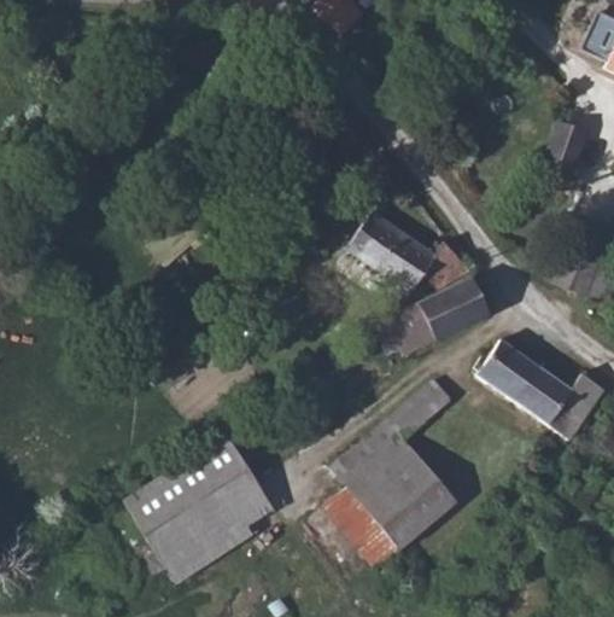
[(320,0),(314,7),(343,34),(363,13),(354,4),(356,0),(320,0)]
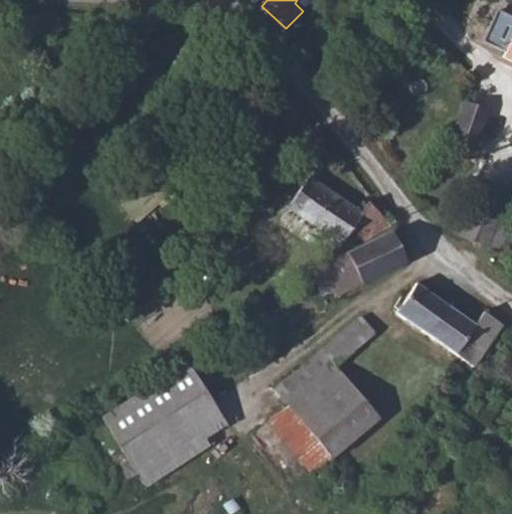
[(511,14),(500,9),(485,41),(508,51),(506,56),(511,58),(511,14)]
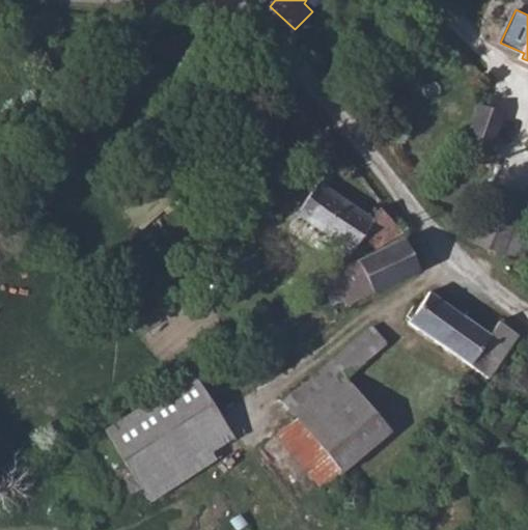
[(481,103),(467,144),(492,156),(507,112),(481,103)]
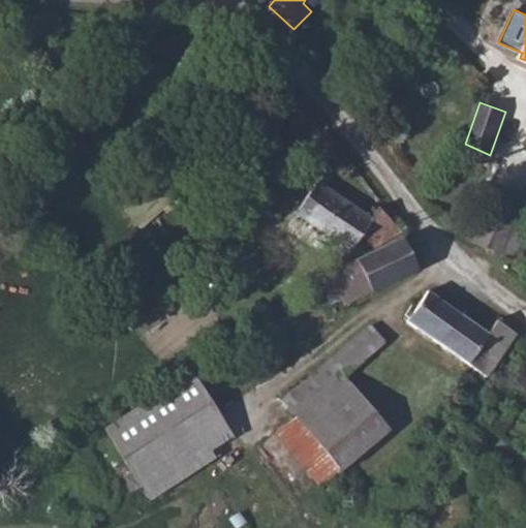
[(186,158),(198,173),(208,163),(195,150),(186,158)]
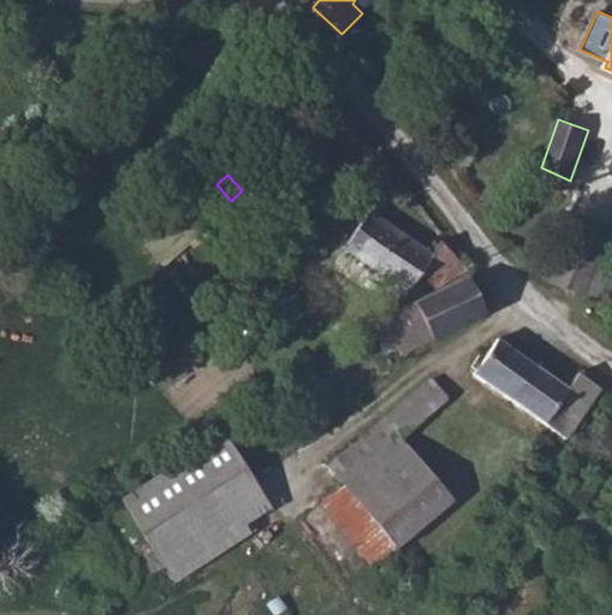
[(215,187),(205,197),(217,210),(230,203),(215,187)]
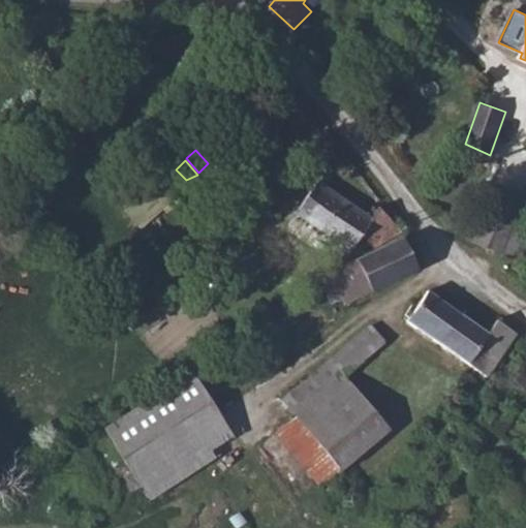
[(377,244),(404,230),(381,207),(372,218),(318,182),(299,213),(354,250),(364,237),(375,245),(377,244)]
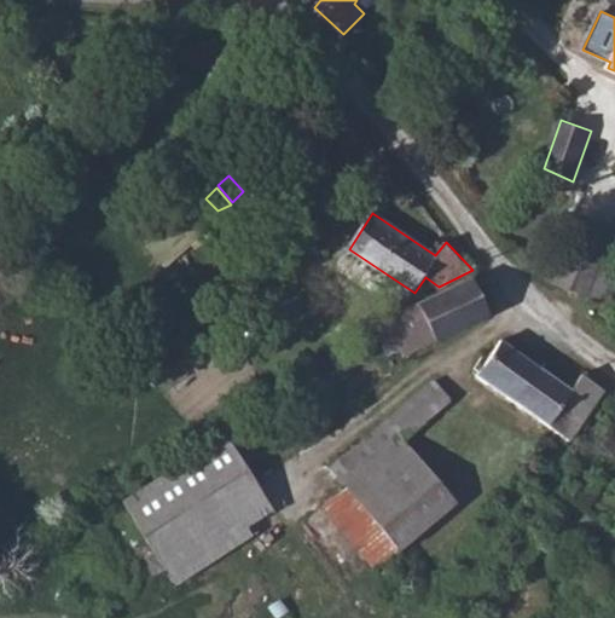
[(582,217),(570,247),(604,260),(614,232),(614,229),(582,217)]
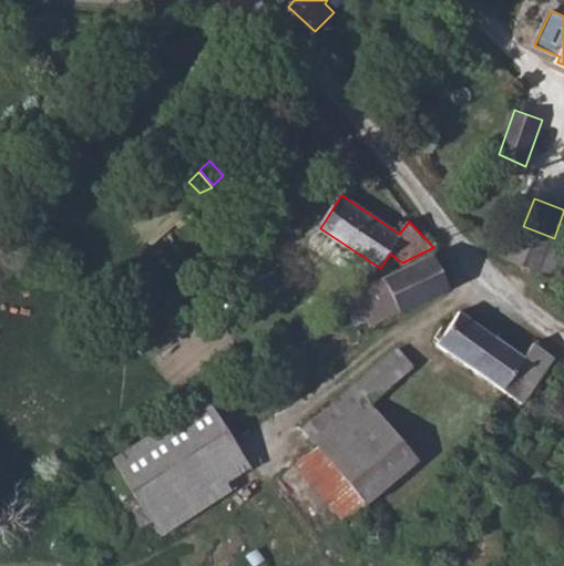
[(176,257),(181,253),(164,238),(178,222),(155,202),(136,224),(176,257)]
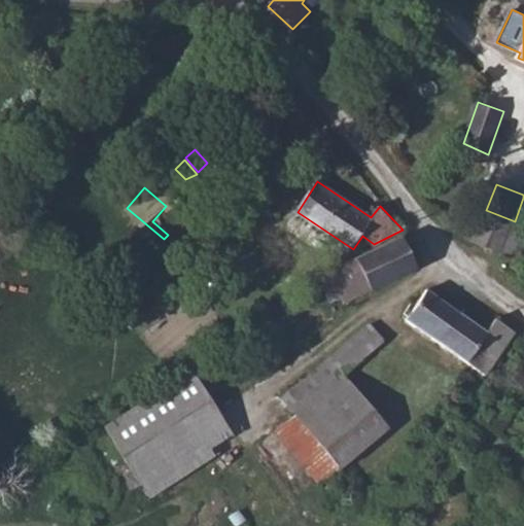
[(486,210),(474,241),(522,258),(523,254),(523,224),(515,221),(486,210)]
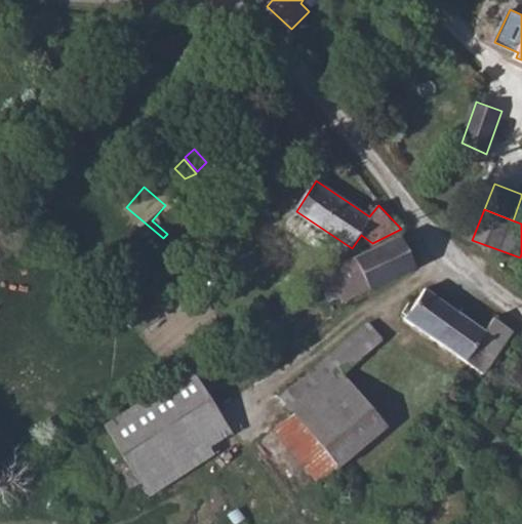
[(402,235),(318,275),(331,301),(344,296),(346,300),(417,267),(402,235)]
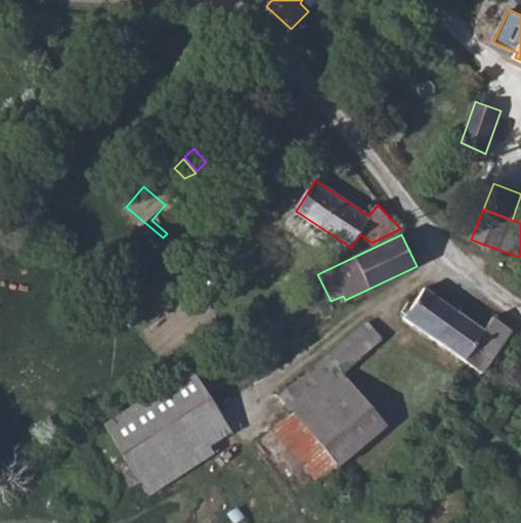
[(405,317),(484,373),(513,330),(495,316),(485,330),(426,287),(405,317)]
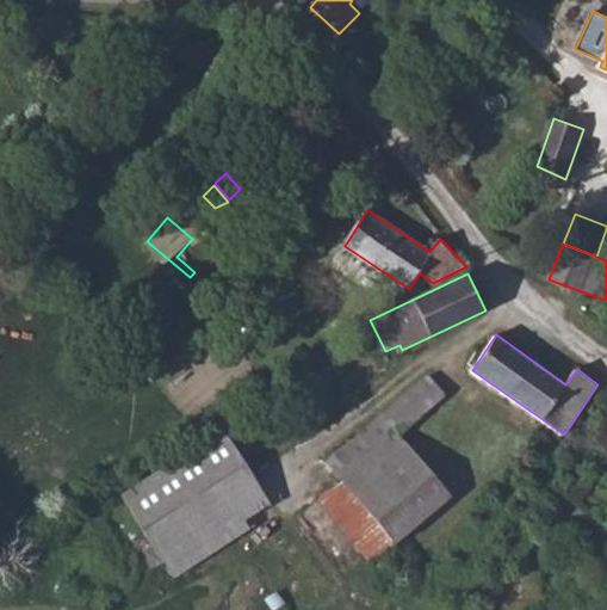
[(385,413),(402,433),(447,395),(431,375),(385,413)]
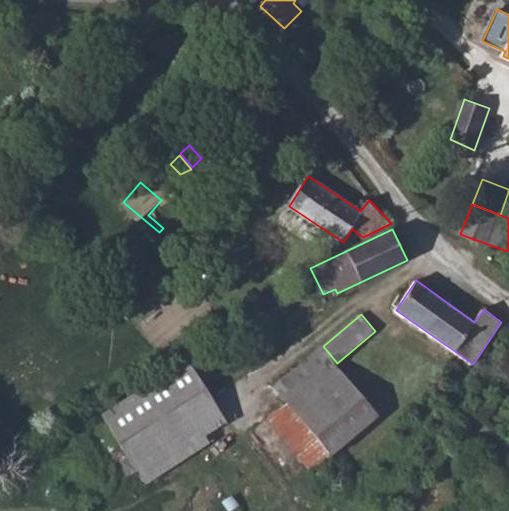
[(337,363),(323,346),(277,386),(288,401),(269,417),(313,471),(379,415),(337,363)]
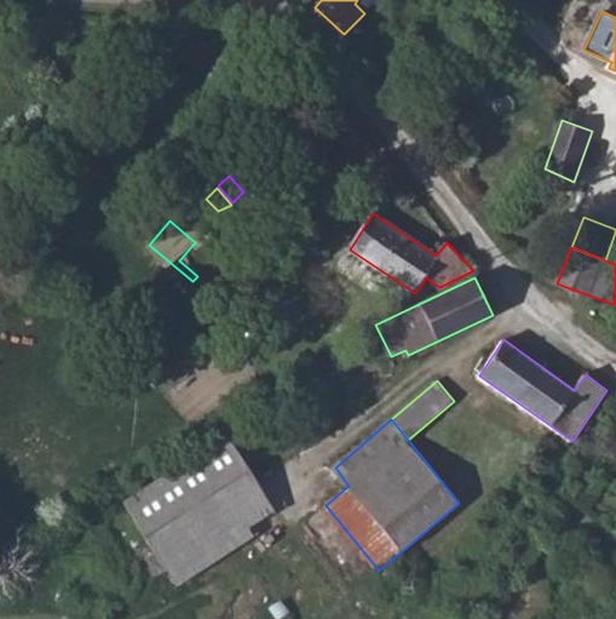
[(125,502),(168,571),(271,504),(228,436),(125,502)]
